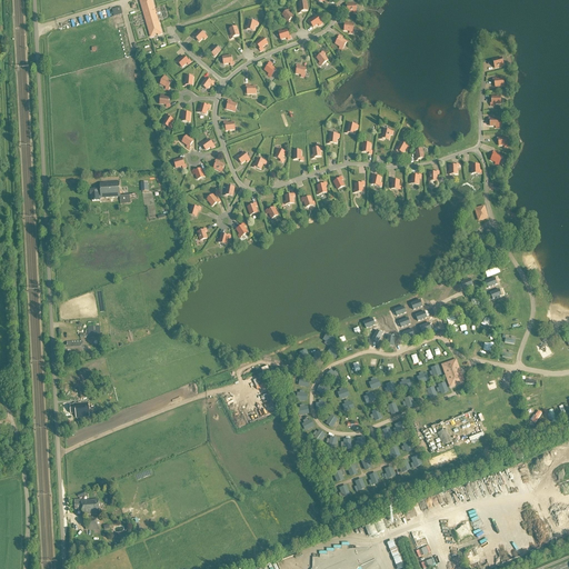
[(151,38),(161,35),(151,0),(143,0),(140,1),(151,38)]
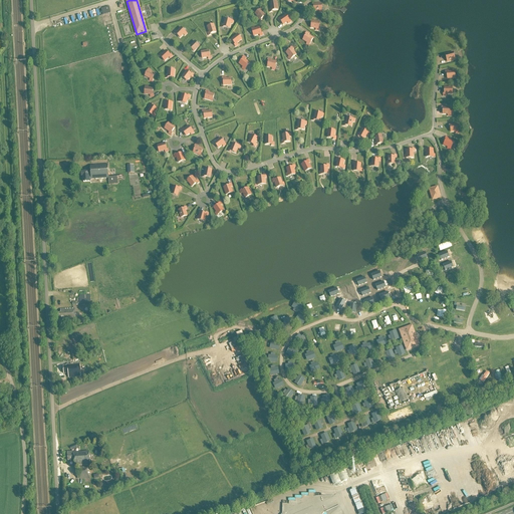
[(272,11),(278,10),(277,2),(270,3),(271,9),(269,9),(270,12),(272,12),(272,11)]
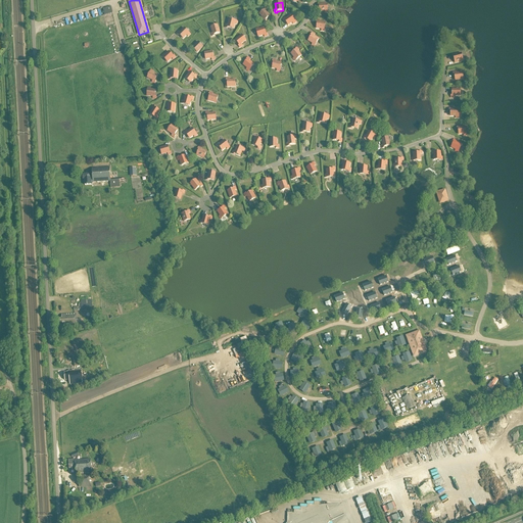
[(325,13),(328,13),(327,4),(321,5),(321,3),(318,3),(318,6),(319,6),(320,11),(325,11),(325,13)]
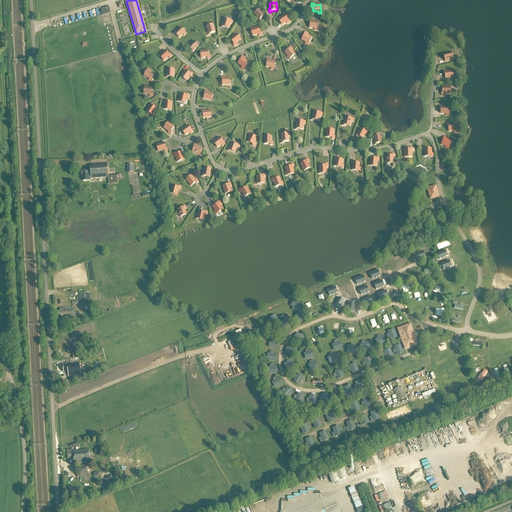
[(101,9),(103,15),(110,13),(108,7),(101,9)]
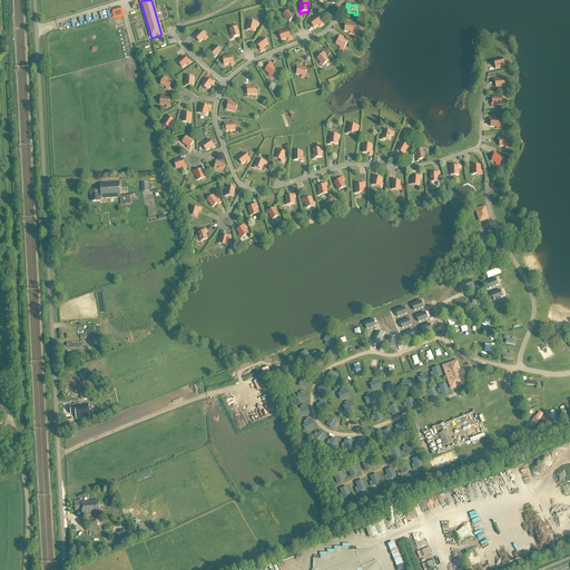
[(290,22),(294,18),(291,13),(292,12),(290,10),(283,16),(287,21),(286,22),(288,25),(291,23),(290,22)]
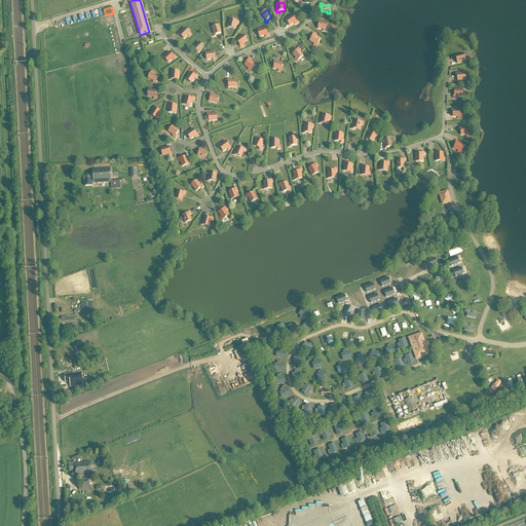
[(295,25),(297,23),(293,15),(288,20),(287,17),(284,20),(286,22),(287,21),(290,26),(294,23),(295,25)]
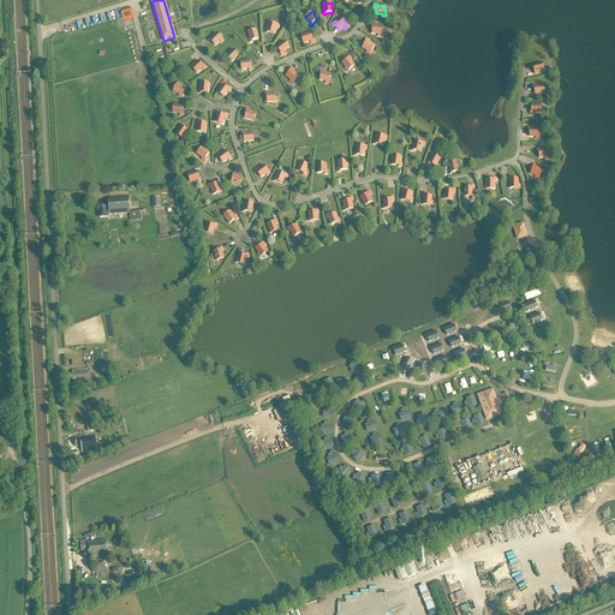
[(278,29),(279,25),(269,23),(268,30),(266,30),(264,34),(268,34),(268,33),(275,34),(276,29),(278,29)]
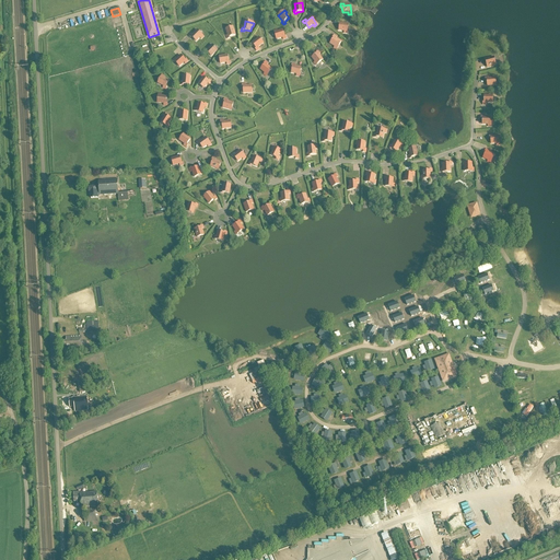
[(347,34),(348,25),(341,24),(342,22),(339,22),(338,25),(339,25),(339,31),(345,32),(345,34),(347,34)]
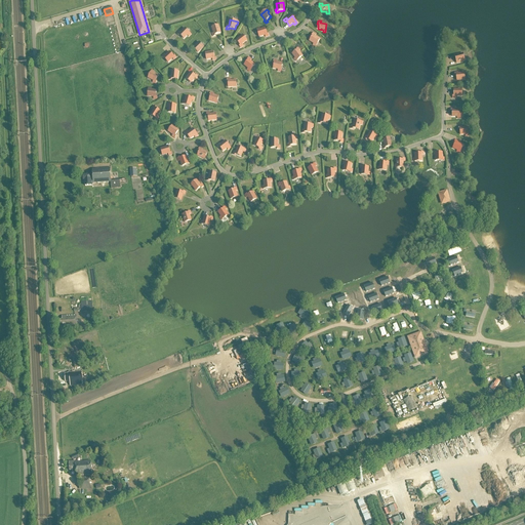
[(215,35),(220,33),(218,26),(211,28),(213,33),(212,34),(213,37),(215,36),(215,35)]
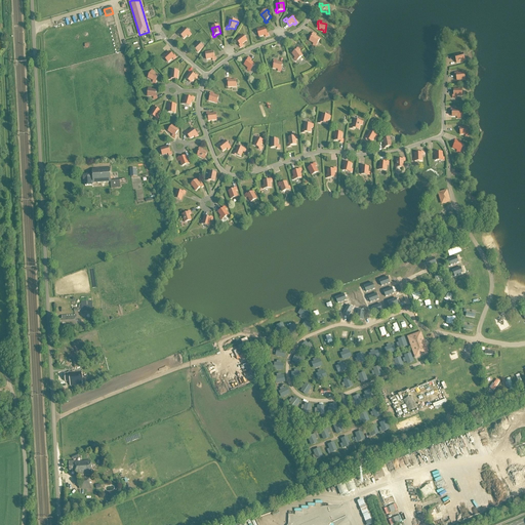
[(189,37),(191,35),(185,29),(180,33),(179,32),(177,34),(178,36),(179,35),(184,39),(188,36),(189,37)]
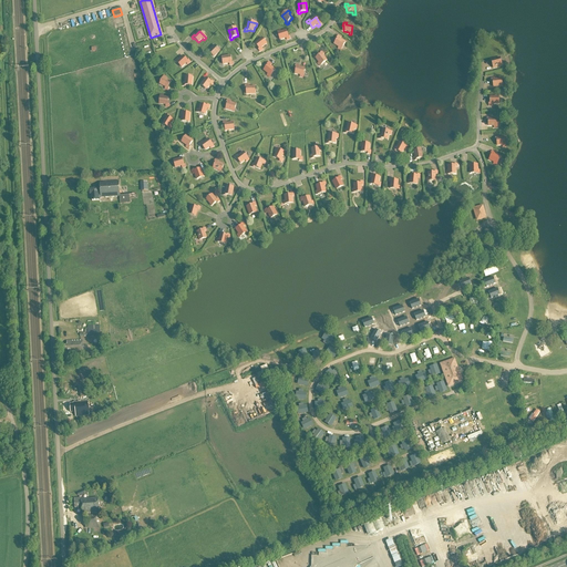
[(287,40),(290,39),(289,37),(288,37),(286,31),(280,32),(280,31),(277,31),(280,40),(286,39),(287,40)]
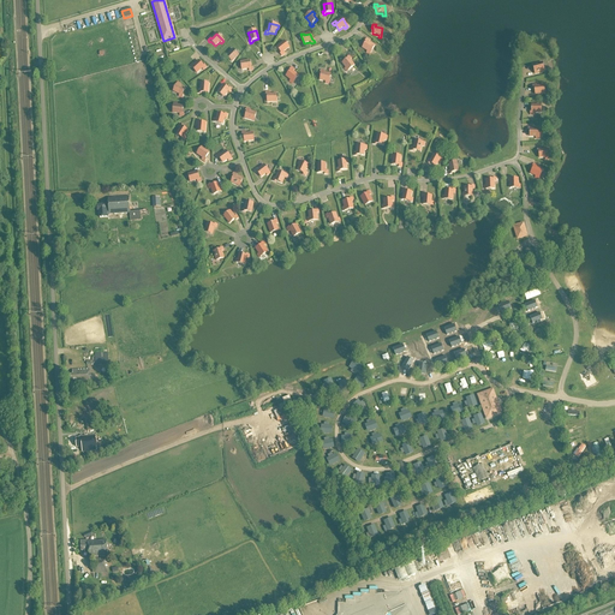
[(370,55),(375,47),(369,43),(370,41),(366,40),(365,42),(366,43),(363,48),(368,52),(366,53),(370,55)]
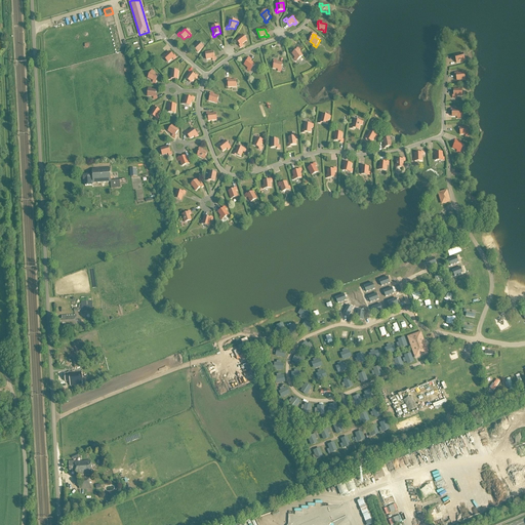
[(242,45),(247,41),(243,36),(236,41),(240,45),(239,46),(240,48),(243,46),(242,45)]
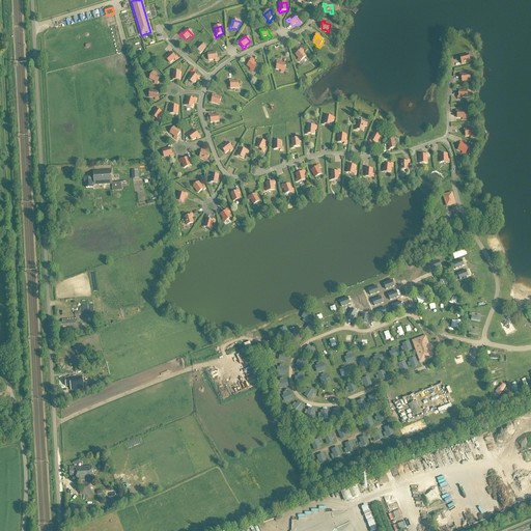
[(200,54),(206,48),(201,44),(197,48),(196,47),(193,49),(195,51),(196,50),(200,54)]
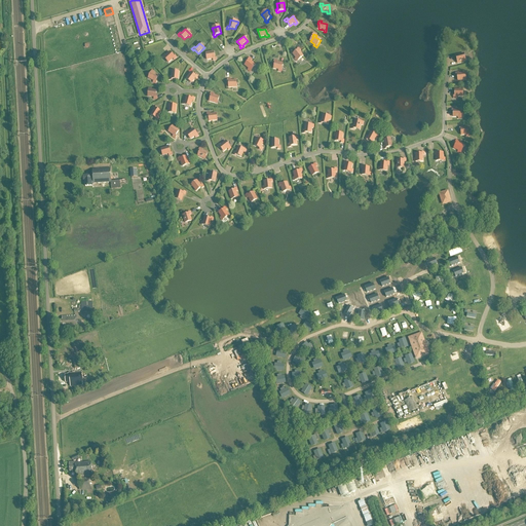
[(296,62),(303,57),(299,51),(301,50),(299,48),(297,50),(293,54),(296,59),(295,60),(296,62)]
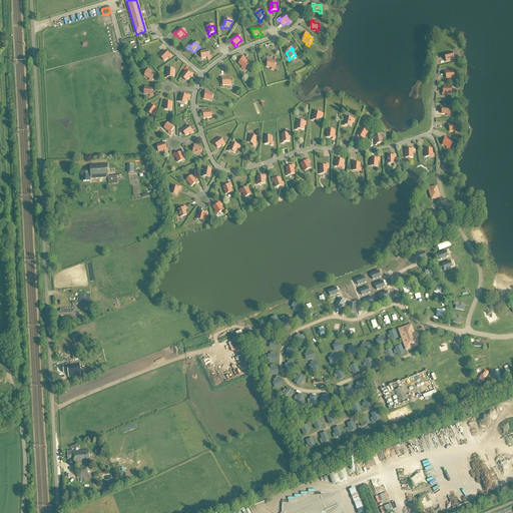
[(169,58),(172,56),(170,54),(169,55),(165,51),(161,54),(160,53),(158,55),(164,61),(168,57),(169,58)]
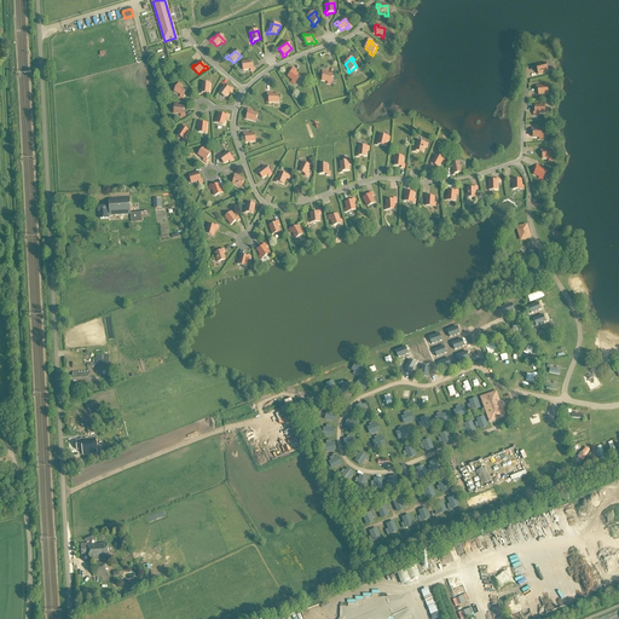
[(250,71),(255,71),(254,68),(253,68),(252,62),(242,63),(243,70),(250,69),(250,71)]
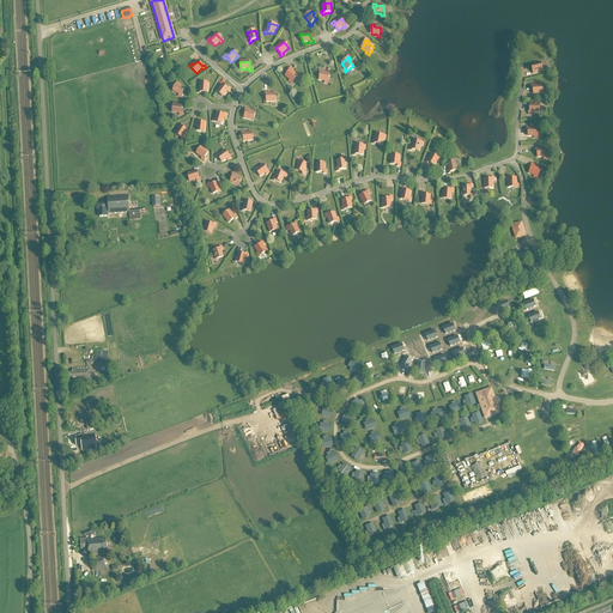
[(533,74),(542,72),(540,64),(530,66),(533,74)]
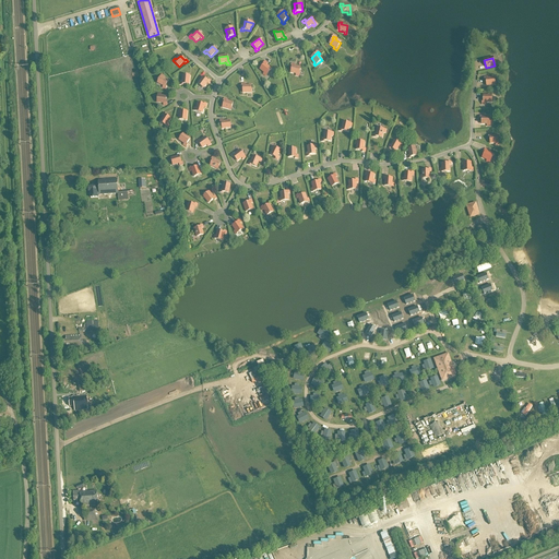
[(265,76),(271,70),(266,66),(268,64),(264,62),(263,64),(264,66),(260,70),(264,73),(263,74),(265,76)]
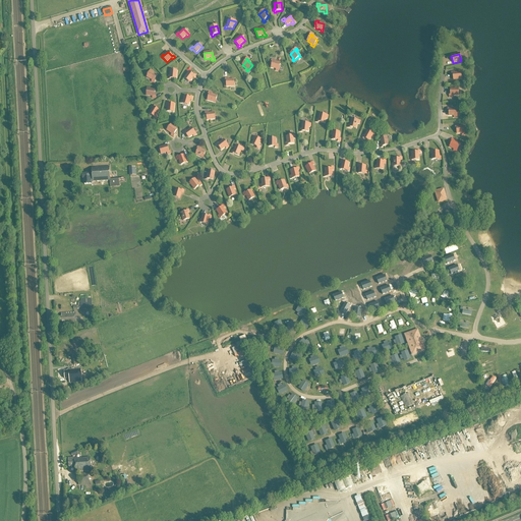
[(279,71),(280,63),(275,62),(275,60),(272,60),(271,62),(273,63),(271,68),(276,69),(276,71),(279,71)]
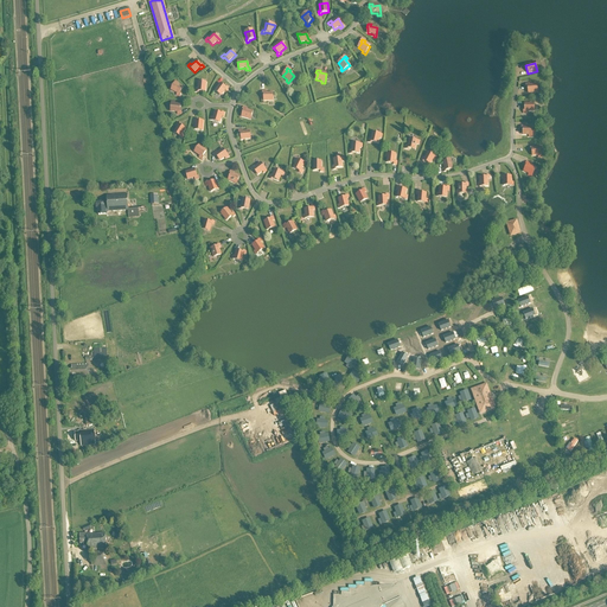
[(180,94),(183,88),(178,85),(178,83),(176,82),(171,90),(178,94),(177,95),(180,97),(181,95),(180,94)]
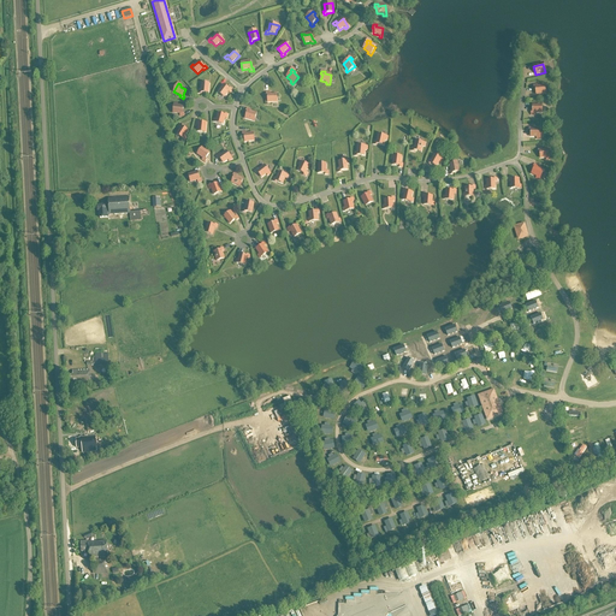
[(208,94),(209,84),(201,83),(201,90),(199,90),(199,94),(201,94),(202,93),(208,94)]
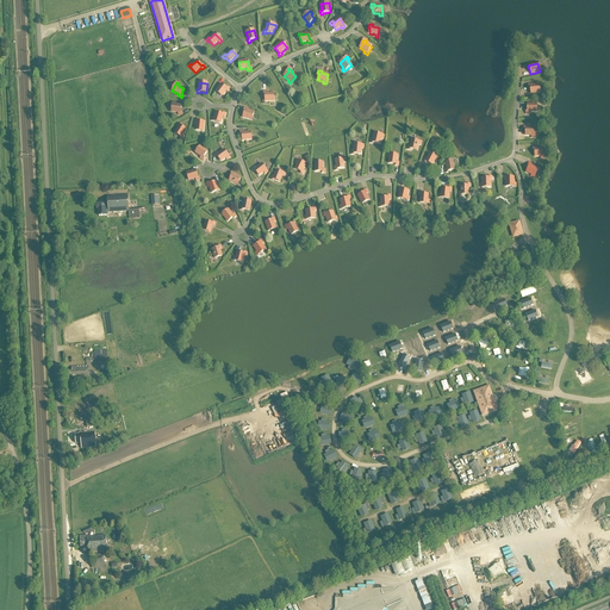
[(531,94),(540,93),(540,85),(533,86),(533,83),(528,85),(529,87),(530,87),(531,94)]
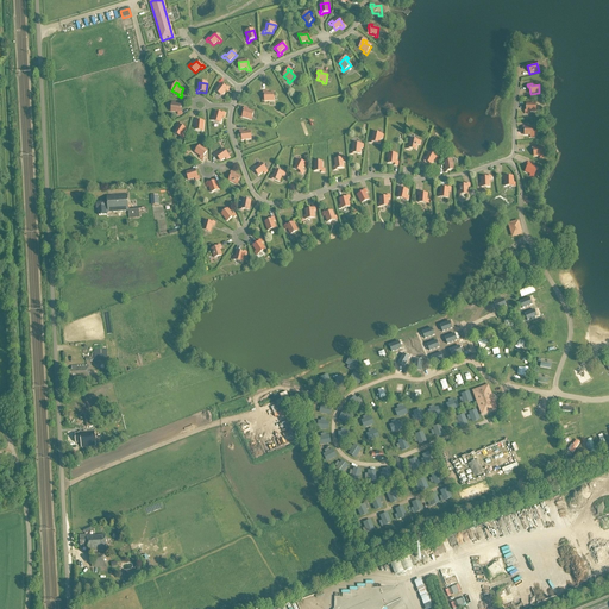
[(227,92),(230,89),(227,87),(226,88),(221,85),(215,92),(221,96),(226,90),(227,92)]
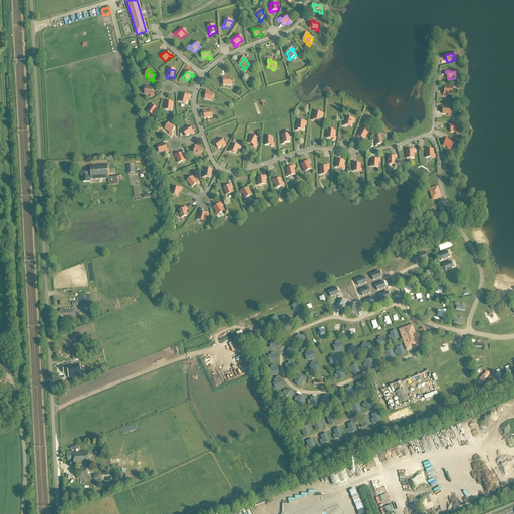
[(224,85),(231,85),(231,79),(225,79),(225,77),(222,77),(222,80),(223,80),(224,85)]
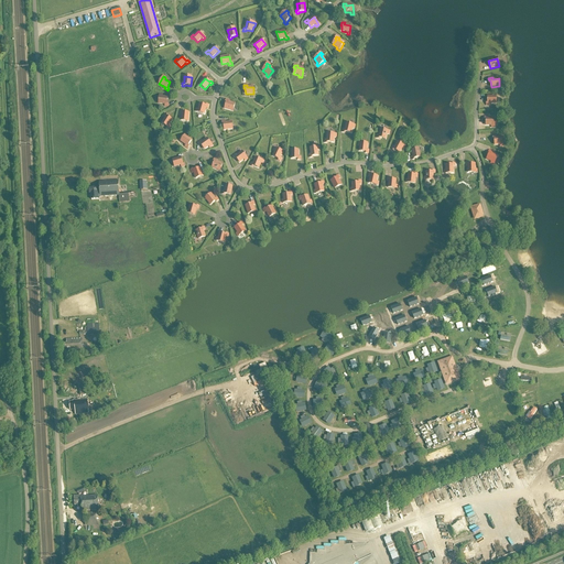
[(169,107),(169,104),(167,104),(167,98),(162,97),(162,95),(160,95),(159,104),(165,105),(165,107),(169,107)]
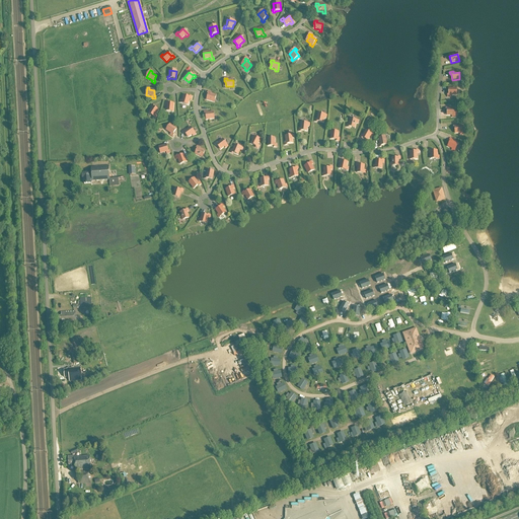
[(456,95),(456,87),(454,87),(454,89),(449,89),(449,94),(447,94),(447,97),(450,97),(450,95),(456,95)]
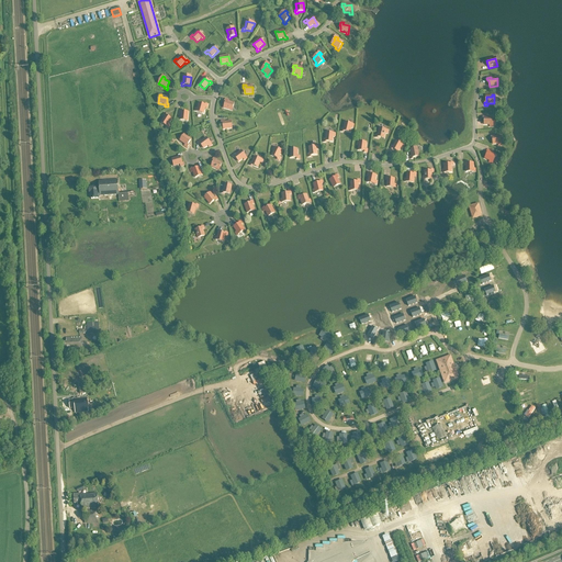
[(232,111),(234,104),(228,102),(228,101),(225,100),(224,102),(225,102),(224,109),(232,111)]
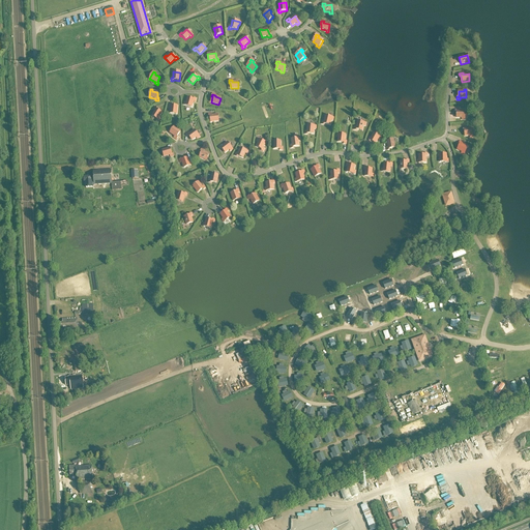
[(195,102),(196,99),(194,98),(194,99),(187,98),(186,102),(184,102),(183,106),(192,108),(194,101),(195,102)]
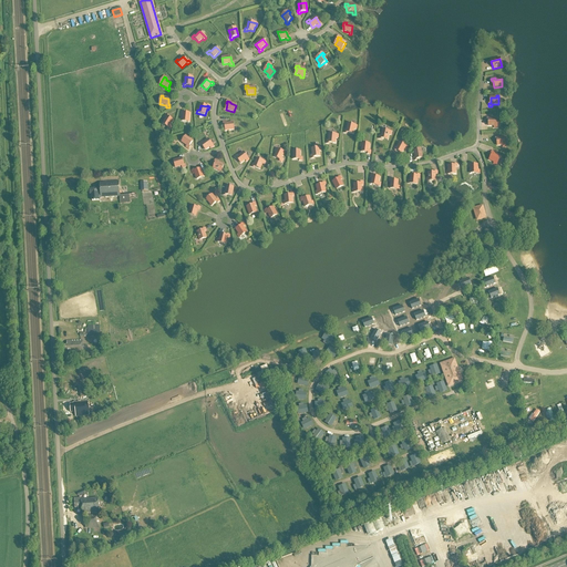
[(189,122),(191,114),(184,113),(184,112),(182,112),(181,115),(183,115),(182,122),(189,122)]
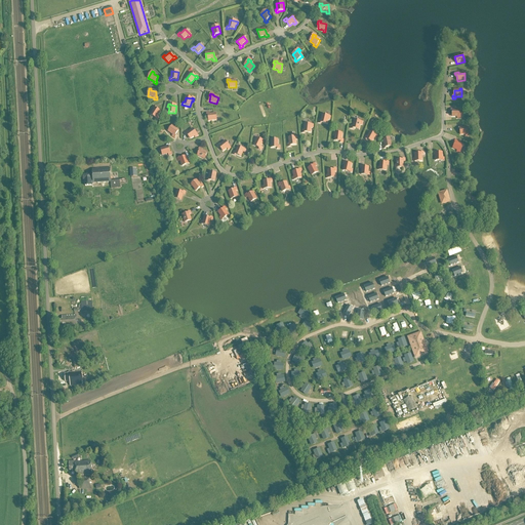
[(158,116),(160,112),(156,109),(156,108),(154,107),(152,109),(154,110),(151,115),(158,119),(159,117),(158,116)]
